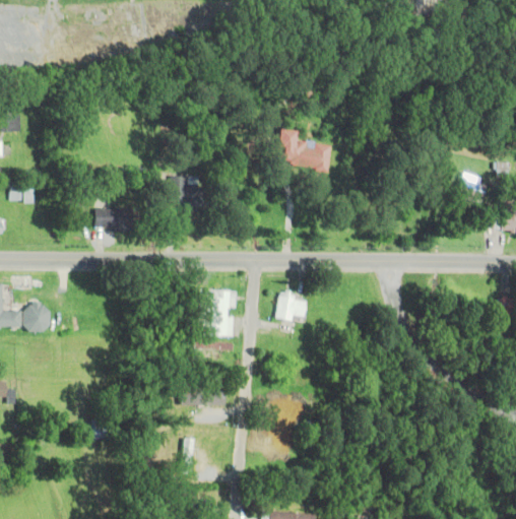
[(19,115),(0,115),(0,131),(19,131),(19,115)]
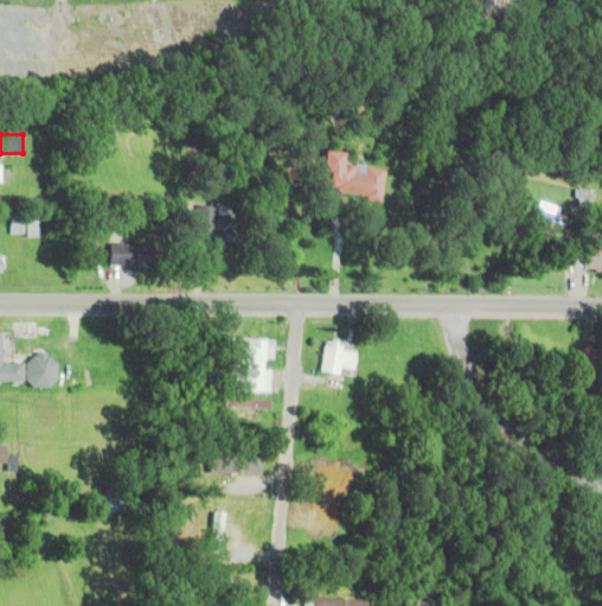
[(322,191),(384,197),(386,168),(347,165),(347,152),(326,150),(322,191)]
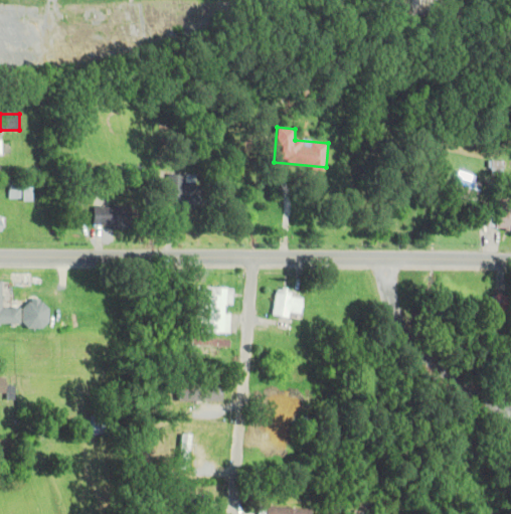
[(507,161),(493,161),(493,174),(507,174),(507,161)]
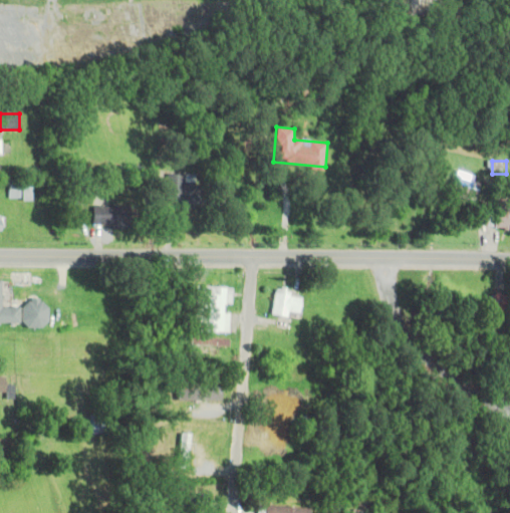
[(484,179),(460,172),(453,191),(478,199),(484,179)]
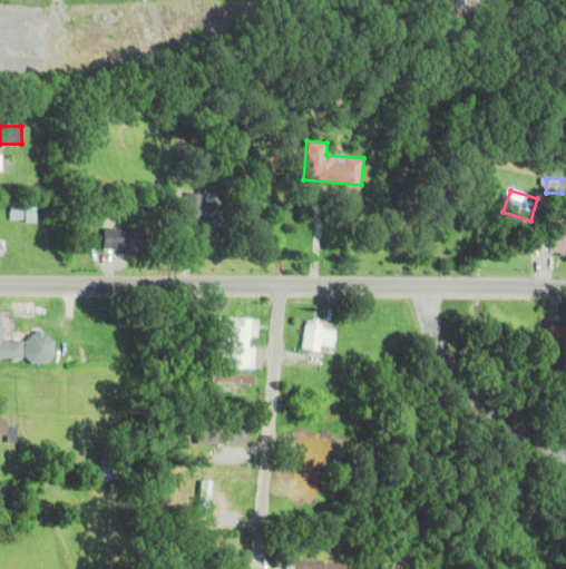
[(217,193),(186,193),(186,229),(217,229),(217,193)]
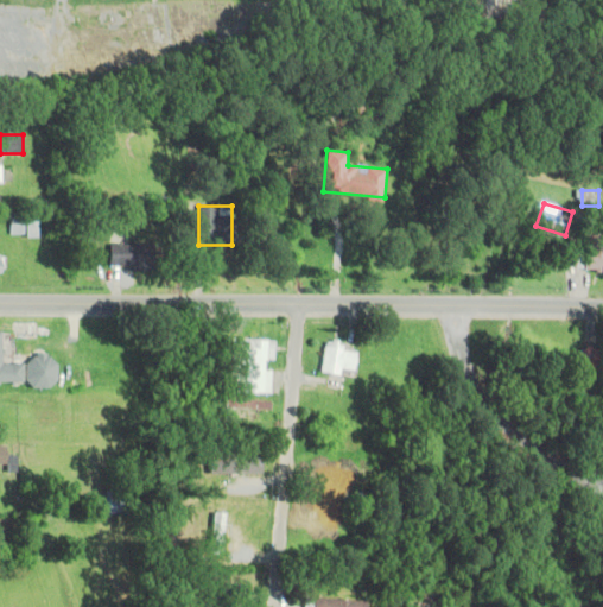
[(12,234),(36,234),(36,216),(23,216),(23,214),(12,214),(12,234)]
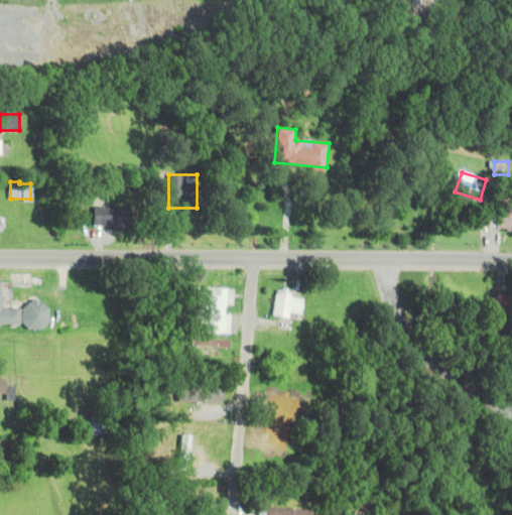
[(498,228),(511,227),(511,200),(498,201),(498,228)]
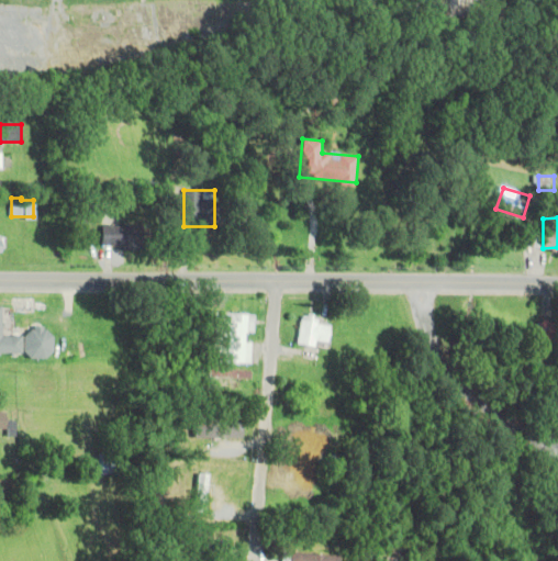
[(142,226),(102,226),(102,247),(142,247),(142,226)]
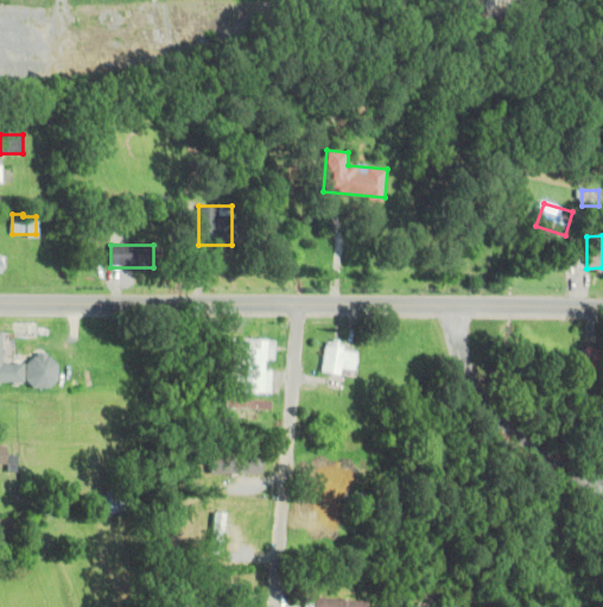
[(0,380),(23,381),(23,361),(0,361),(0,330),(0,329),(0,380)]
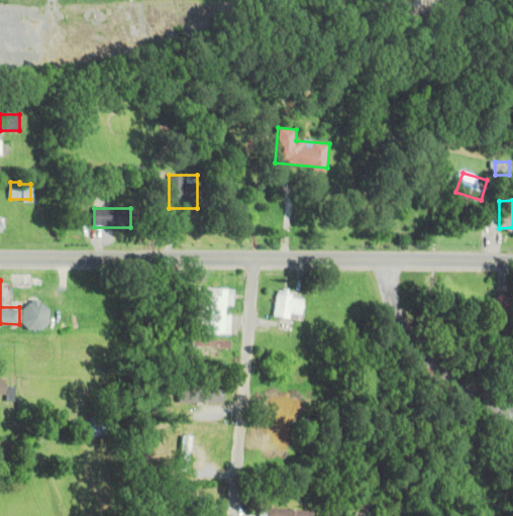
[(234,288),(195,288),(195,332),(232,332),(232,313),(226,313),(226,305),(234,305),(234,288)]
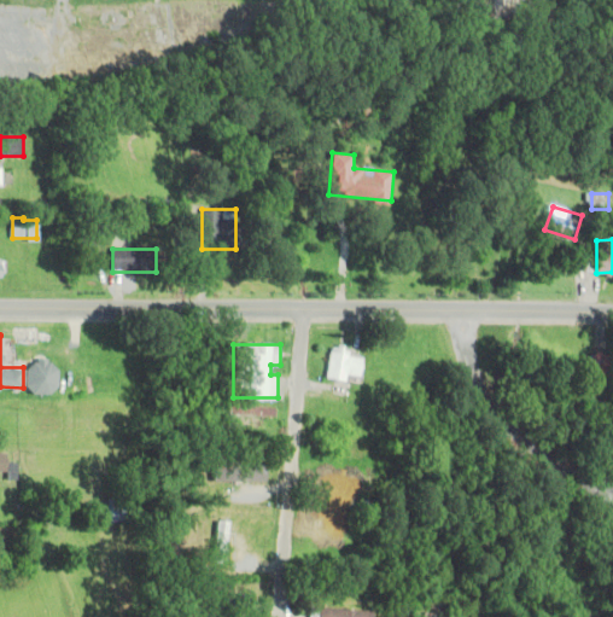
[(365,351),(331,350),(330,380),(349,380),(350,376),(363,376),(365,351)]
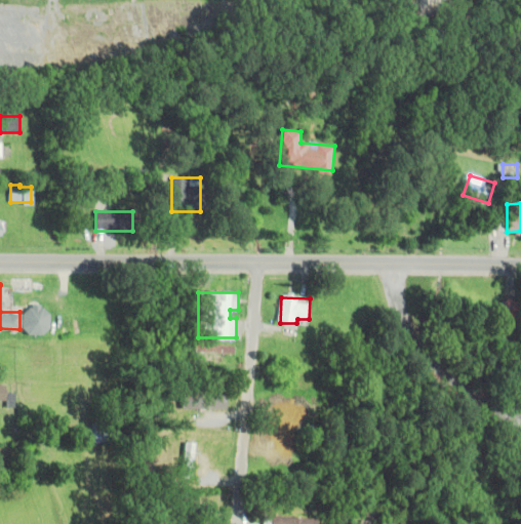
[(187,406),(223,410),(224,400),(188,396),(187,406)]
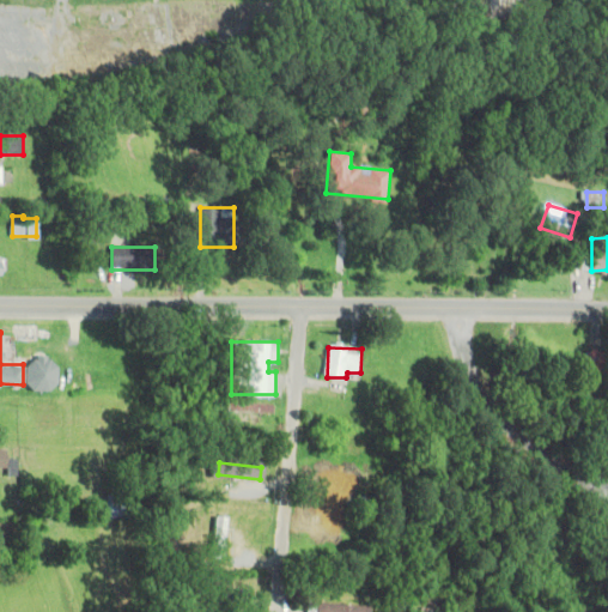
[(232,550),(235,531),(213,528),(211,547),(232,550)]
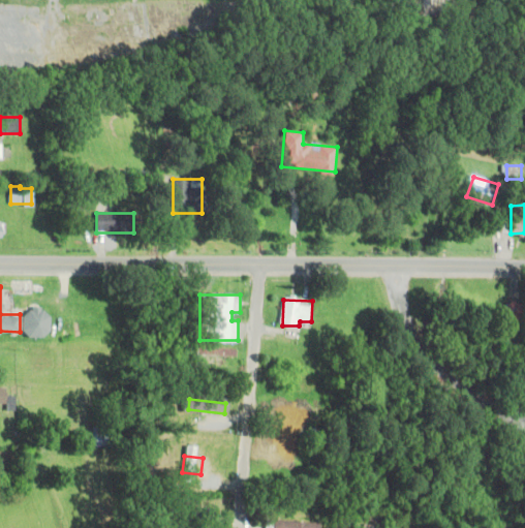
[(213,506),(181,506),(181,523),(213,523),(213,506)]
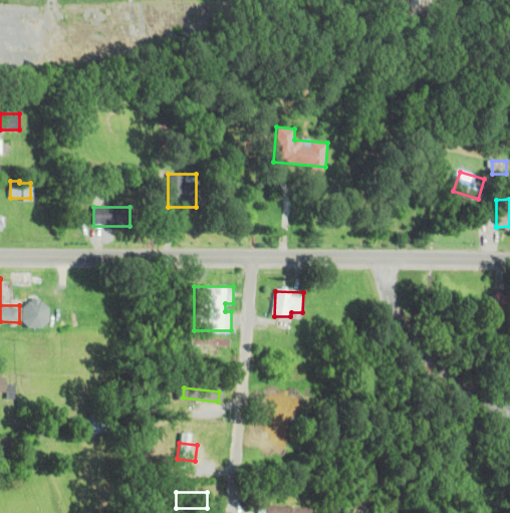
[(266,512),(309,512),(310,508),(267,504),(266,512)]
